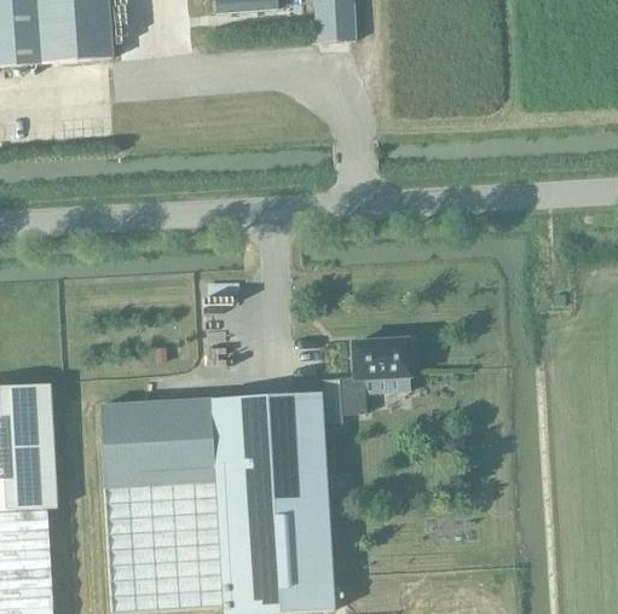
[(0,0),(0,64),(42,62),(38,0),(0,0)]
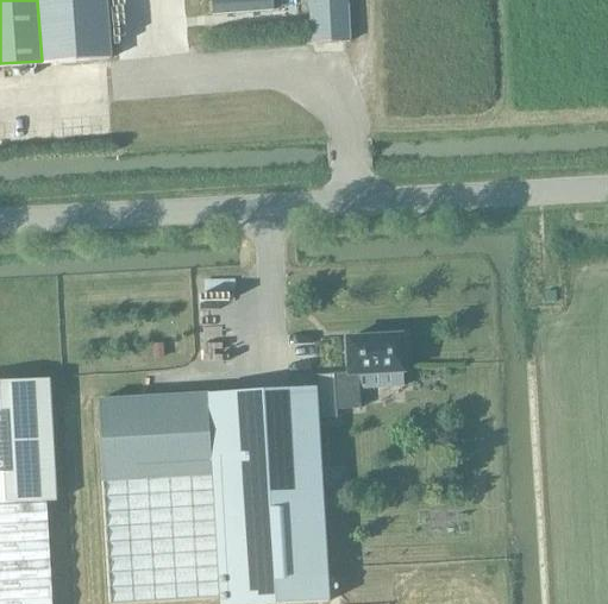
[(37,0),(42,61),(111,55),(106,0),(37,0)]
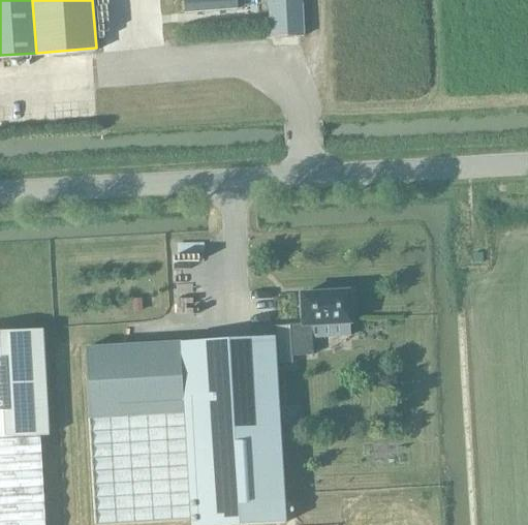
[(269,0),(272,34),(305,33),(302,0),(269,0)]
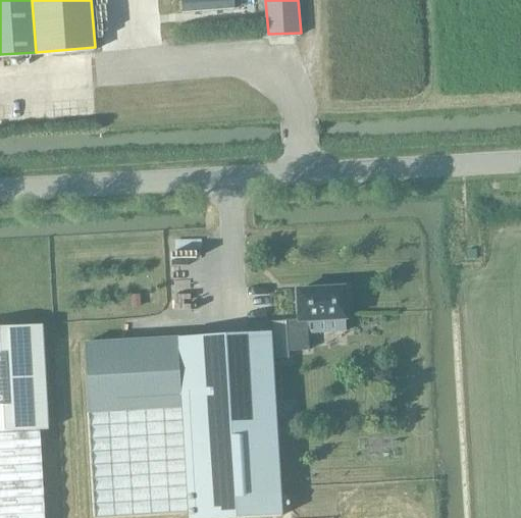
[(294,319),(287,316),(290,352),(310,351),(309,321),(348,321),(347,285),(291,285),(294,319)]
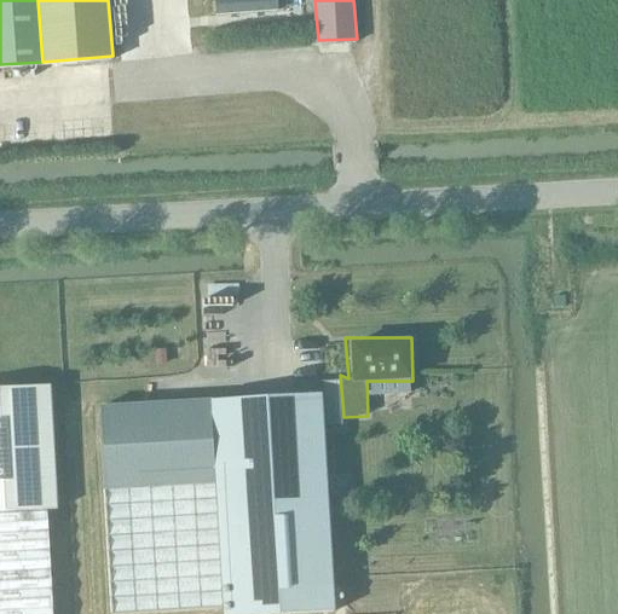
[(0,384),(0,613),(52,613),(47,507),(58,507),(51,382),(0,384)]
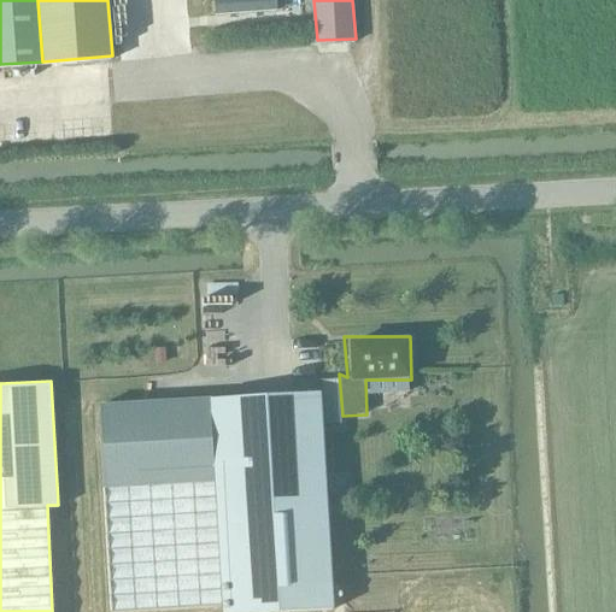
[(321,389),(211,395),(216,477),(223,602),(223,611),(333,606),(321,389)]
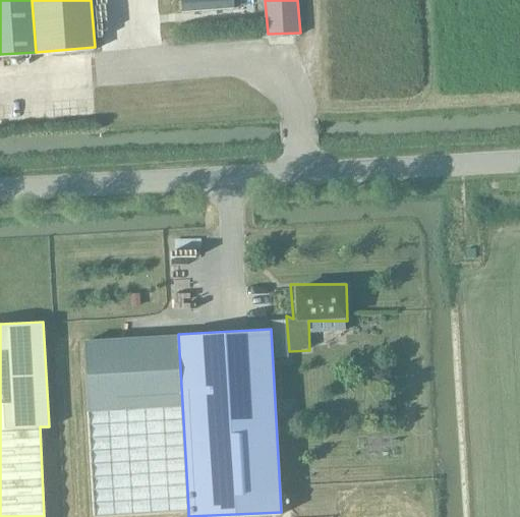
[(182,403),(89,409),(95,514),(188,509),(182,403)]
